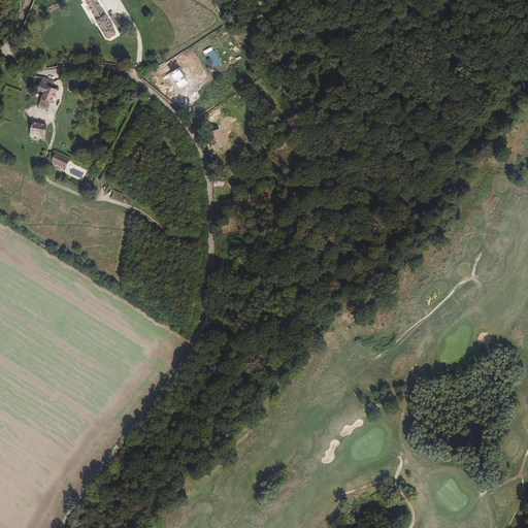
[(119,33),(97,0),(90,0),(91,1),(89,3),(110,38),(113,39),(119,36),(119,33)]
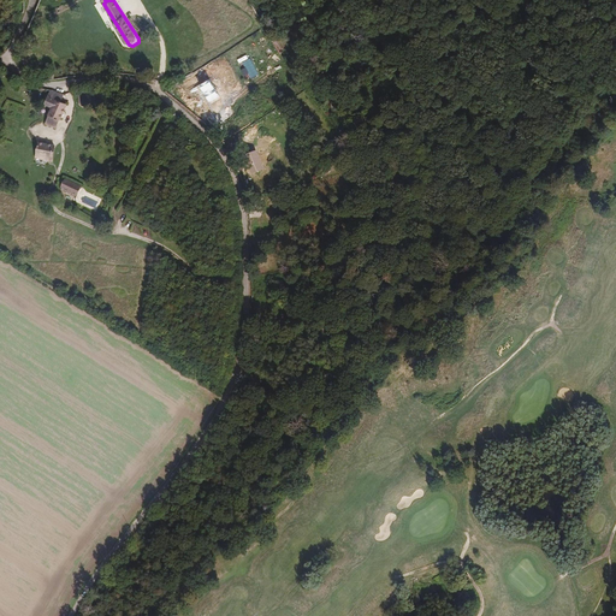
[(242,63),(246,67),(241,69),(244,76),(248,73),(250,78),(259,75),(250,58),(242,63)]
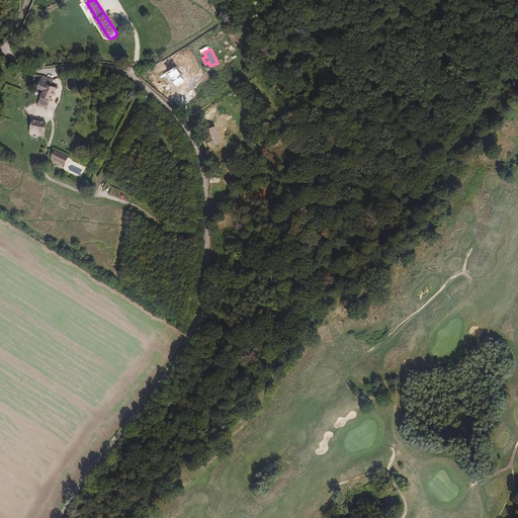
[(176,66),(168,71),(176,85),(185,80),(176,66)]
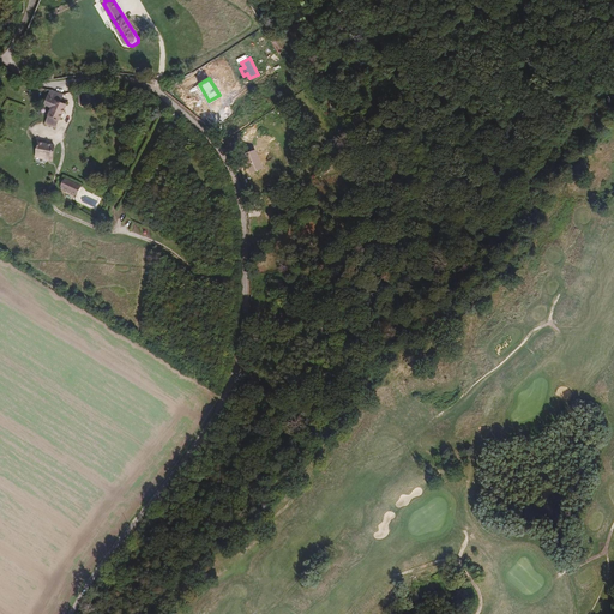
[(64,98),(56,95),(54,101),(49,98),(46,107),(53,110),(47,126),(58,130),(70,106),(62,102),(64,98)]
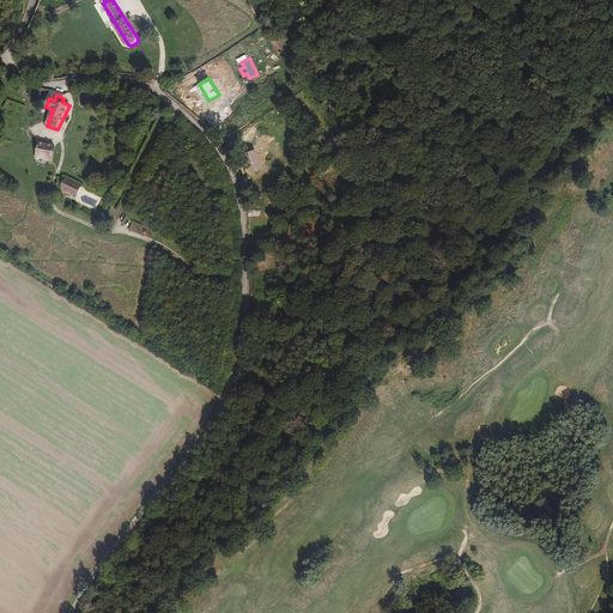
[(56,147),(40,145),(36,161),(53,163),(56,147)]
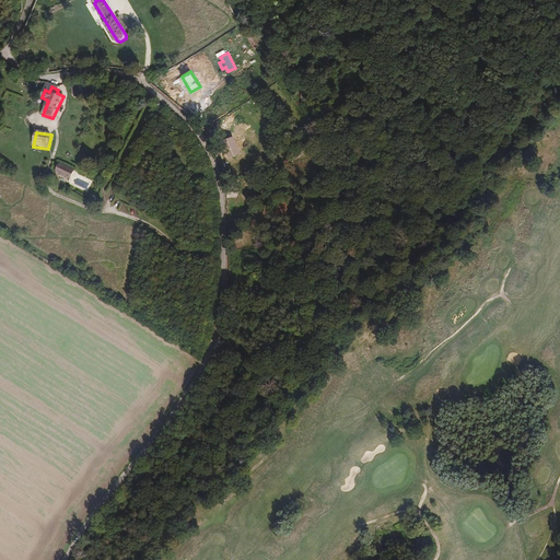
[(233,137),(221,142),(229,159),(241,153),(233,137)]
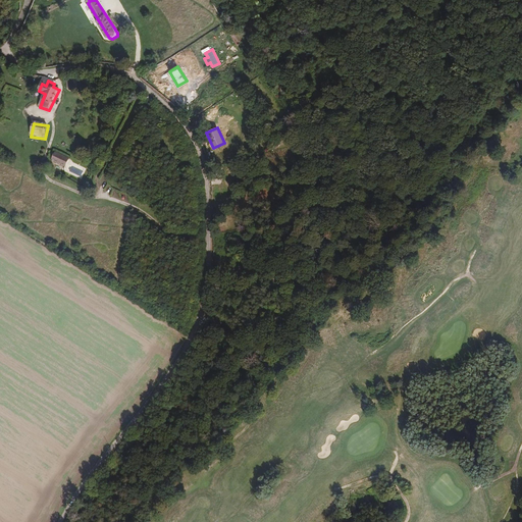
[(69,157),(55,150),(50,159),(64,167),(69,157)]
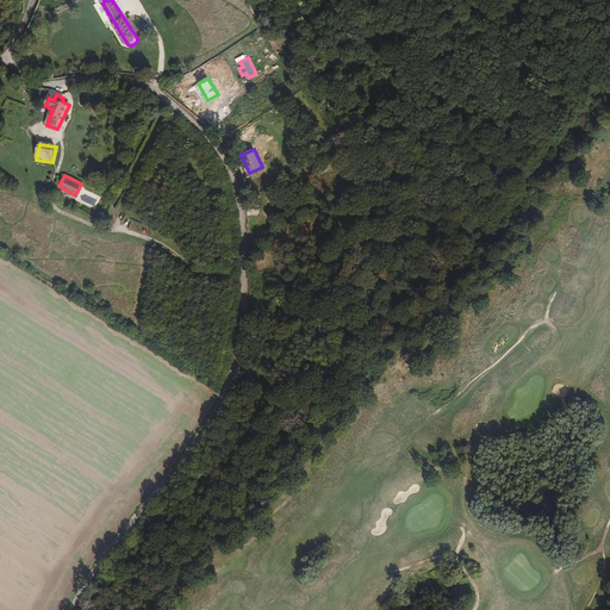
All buildings are outlined.
